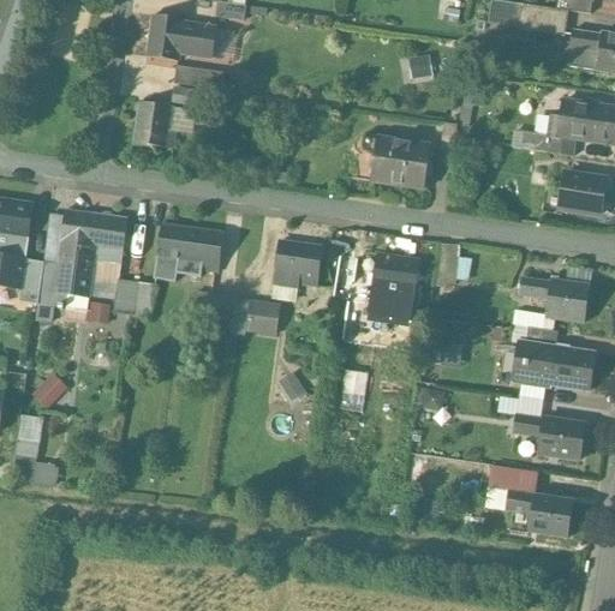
[(246,4),(219,0),(215,15),(244,19),(246,4)]
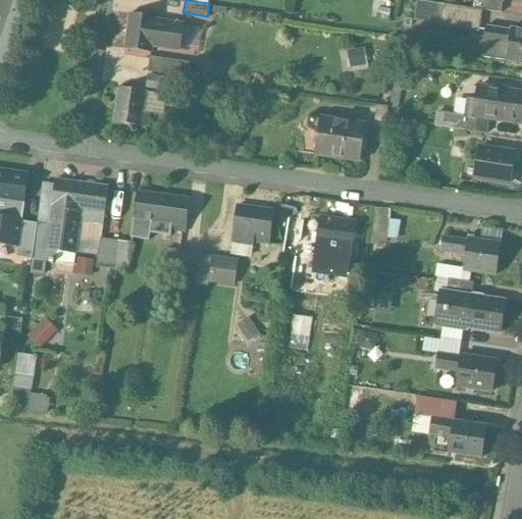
[(472,0),(472,6),(483,7),(502,10),(503,0),(472,0)]
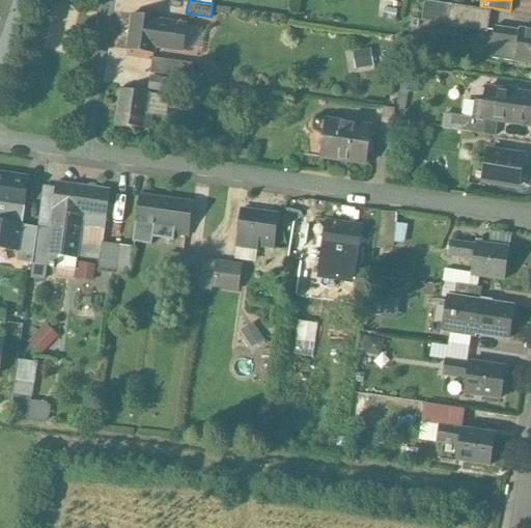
[(480,6),(450,2),(447,24),(488,30),(492,7),(480,6)]
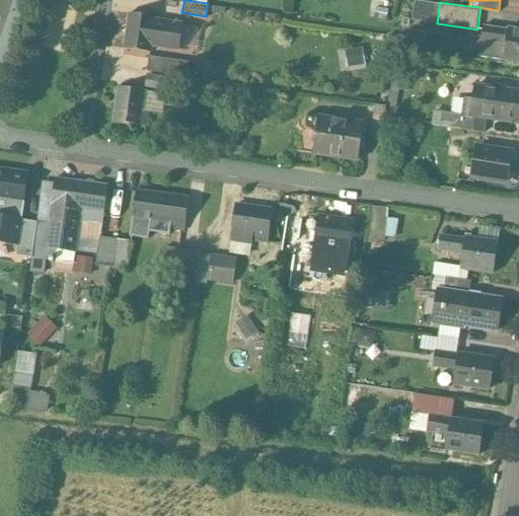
[(182,21),(155,17),(156,15),(129,11),(124,46),(151,50),(152,45),(178,49),(182,21)]
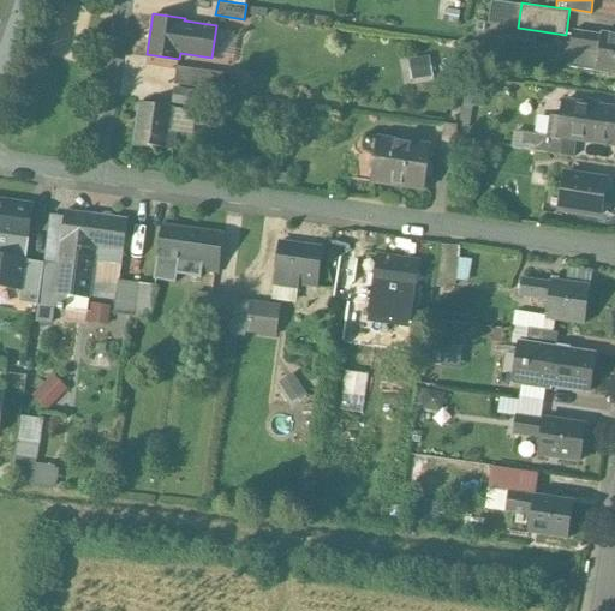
[(614,31),(601,30),(601,33),(572,28),(567,64),(614,70),(614,31)]
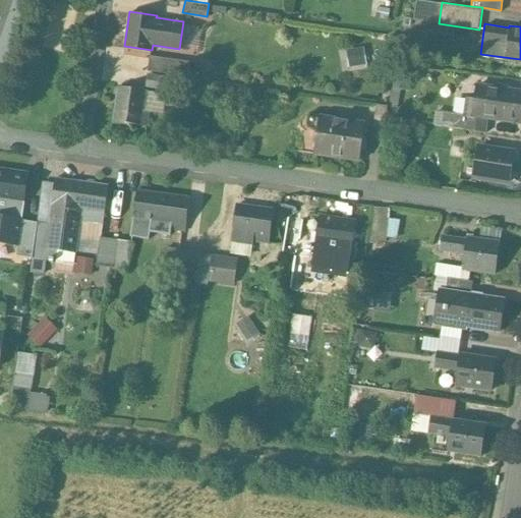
[(349,46),(351,63),(366,62),(365,45),(349,46)]
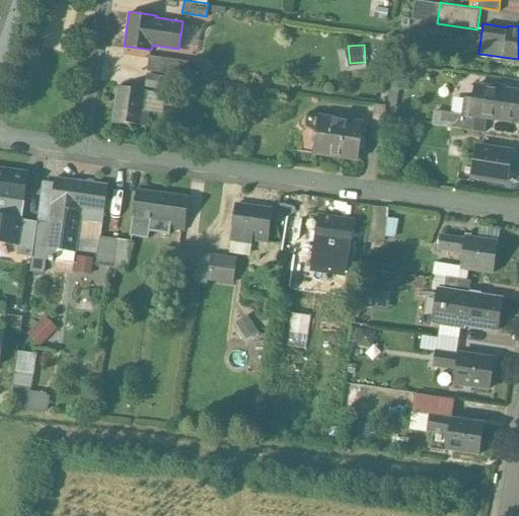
[(190,60),(149,54),(147,69),(188,75),(190,60)]
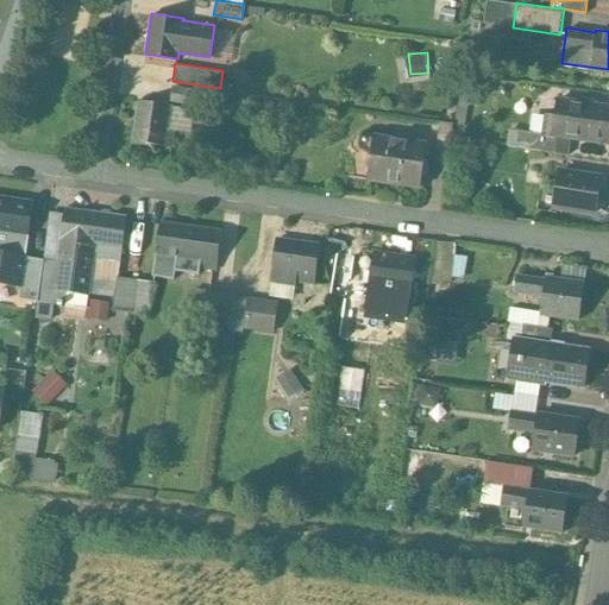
[(482,82),(466,81),(464,99),(462,99),(458,120),(469,123),(472,102),(479,104),(482,82)]
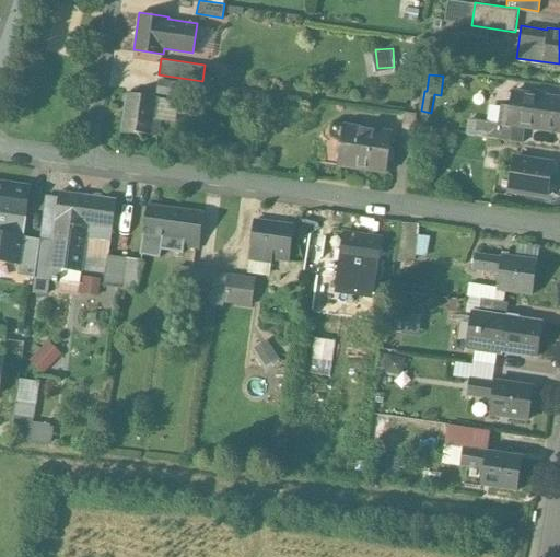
[(162,79),(160,92),(181,95),(182,82),(162,79)]
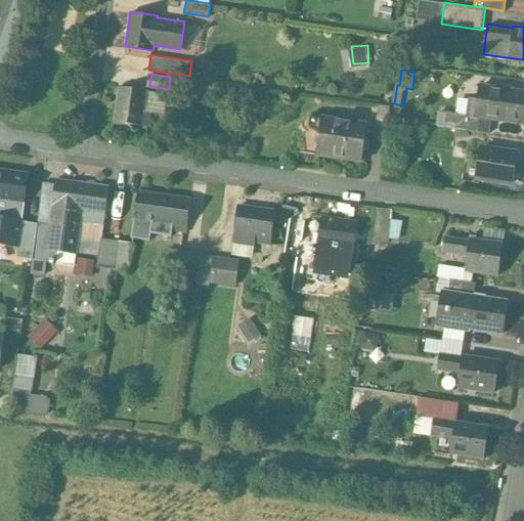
[(146,90),(120,86),(115,120),(147,125),(149,110),(144,109),(146,90)]
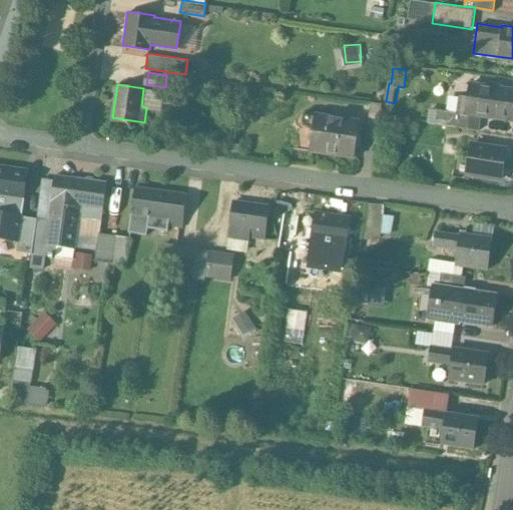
[(492,87),(468,84),(466,97),(481,99),(491,100),(492,87)]
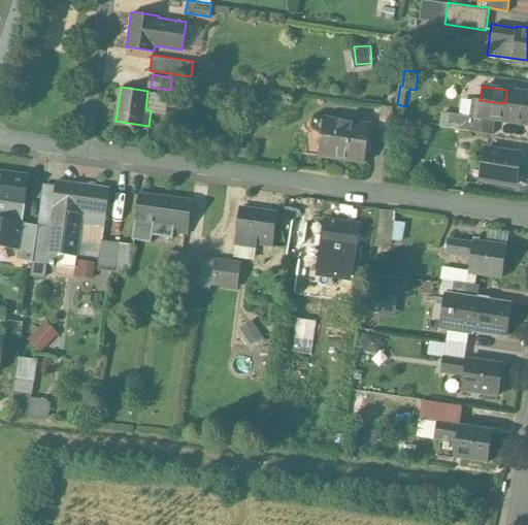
[(527,91),(507,89),(506,90),(505,103),(504,109),(502,120),(527,123),(527,91)]
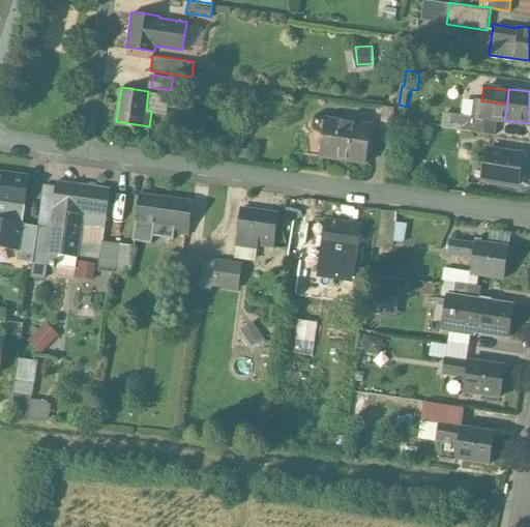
[(371,124),(325,118),(320,155),(365,163),(371,124)]
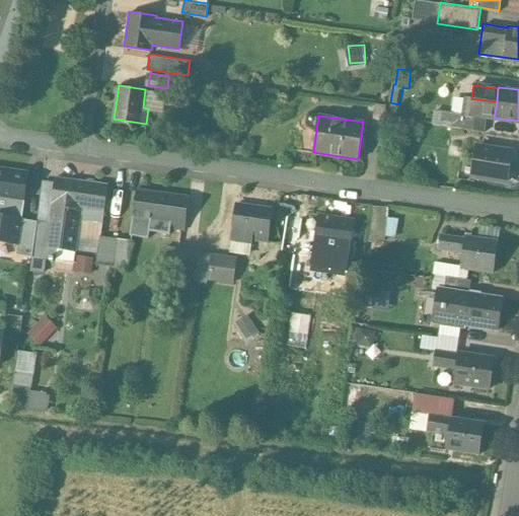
[(476,145),(453,141),(451,155),(474,159),(476,145)]
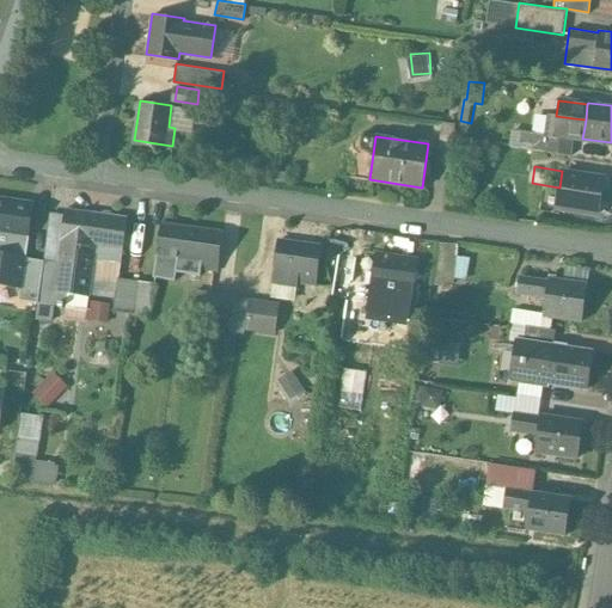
[(603,176),(563,170),(562,171),(560,188),(556,208),(597,214),(603,176)]
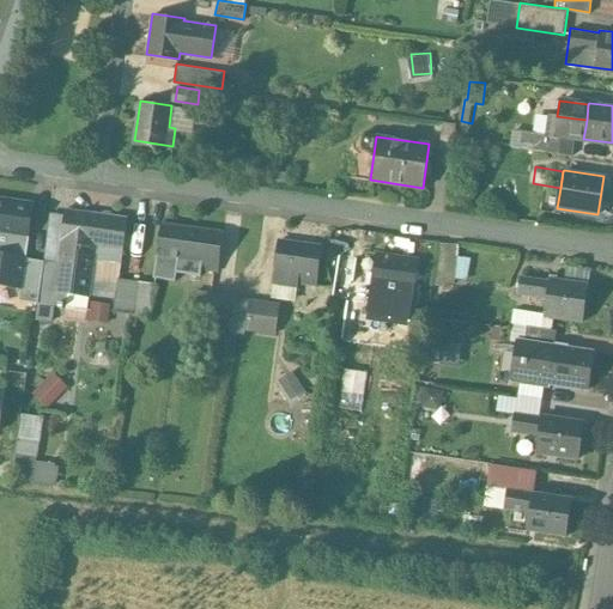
[(32,202),(0,198),(0,253),(1,253),(7,254),(8,239),(26,242),(32,202)]
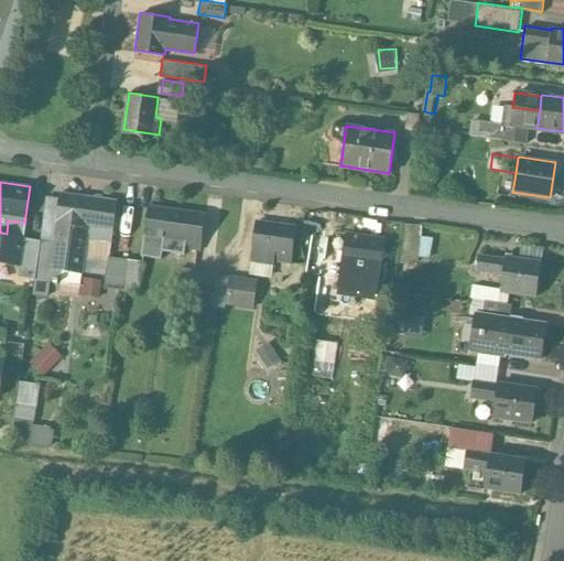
[(118,200),(60,192),(53,239),(56,240),(53,267),(63,268),(61,280),(80,283),(82,270),(83,270),(84,257),(87,239),(84,239),(84,236),(111,240),(118,200)]
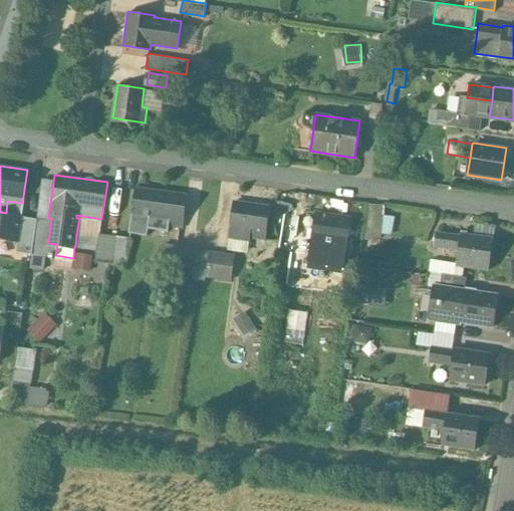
[(154,191),(135,189),(130,232),(148,234),(149,228),(154,191)]
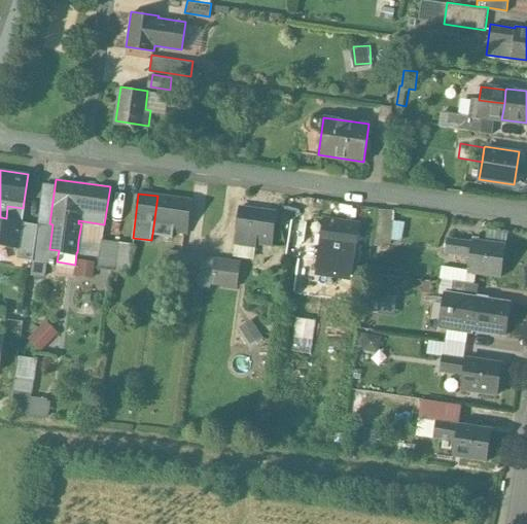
[(191,200),(157,196),(152,234),(170,236),(170,232),(187,234),(191,200)]
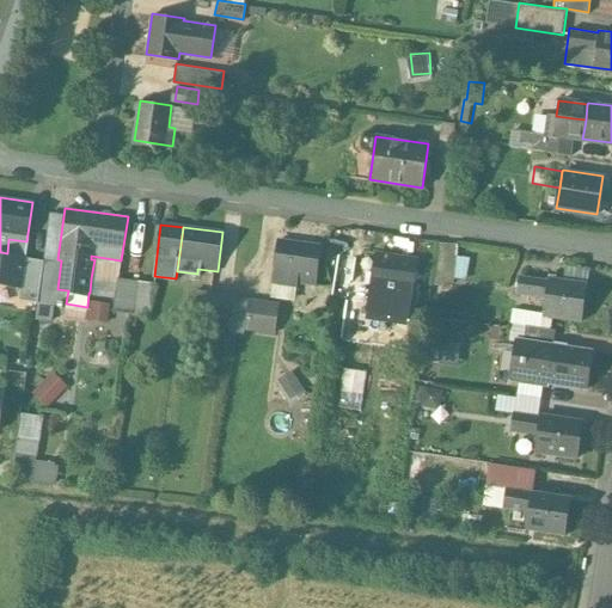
[(319,246),(280,241),(276,270),(275,283),(295,286),(297,283),(314,284),(319,246)]
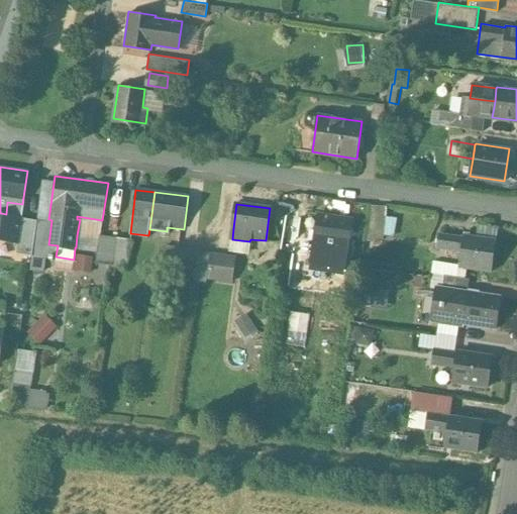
[(36,218),(6,214),(1,213),(0,219),(0,225),(19,229),(18,242),(32,244),(36,218)]
